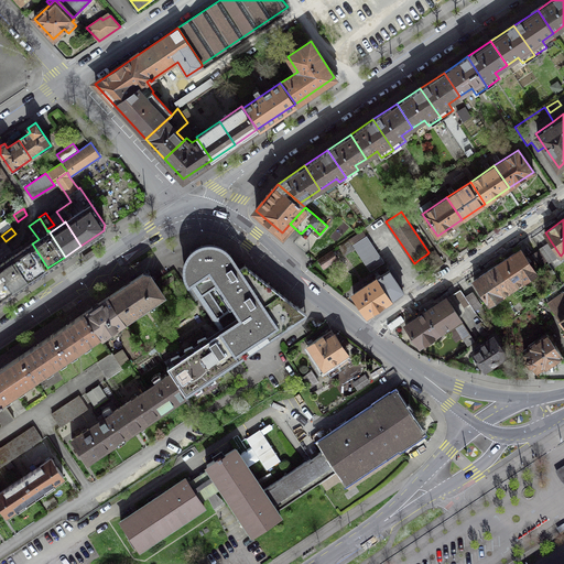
[(366,236),(353,245),(370,271),(383,262),(366,236)]
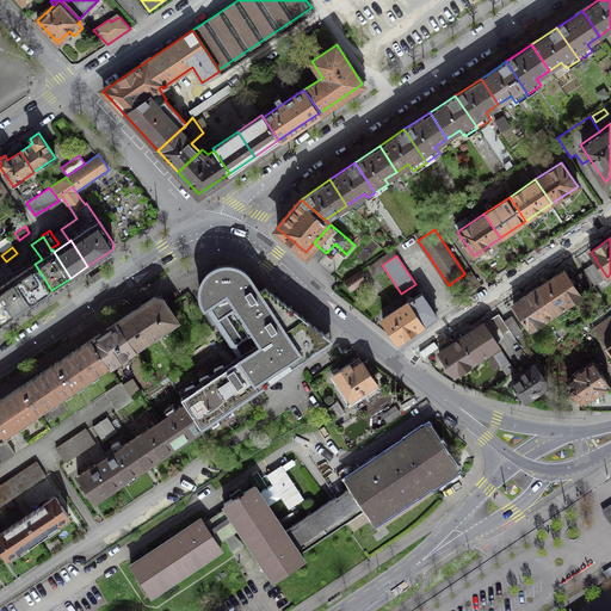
[(606,276),(597,261),(590,265),(600,281),(606,276)]
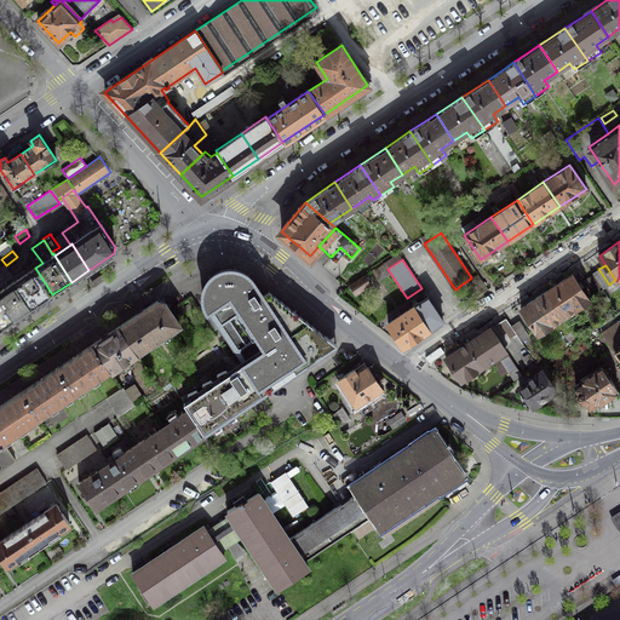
[(35,268),(16,281),(34,308),(52,294),(35,268)]
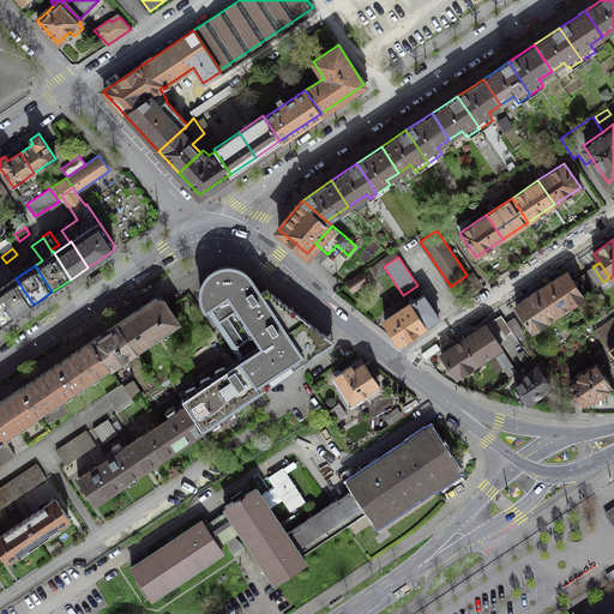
[(333,341),(266,287),(260,292),(251,277),(248,274),(245,271),(240,268),(236,266),(233,265),(228,265),(223,265),(218,266),(215,268),(212,270),(209,272),(205,277),(203,281),(202,286),(200,288),(200,293),(200,298),(202,300),(203,304),(205,307),(240,360),(260,390),(333,341)]
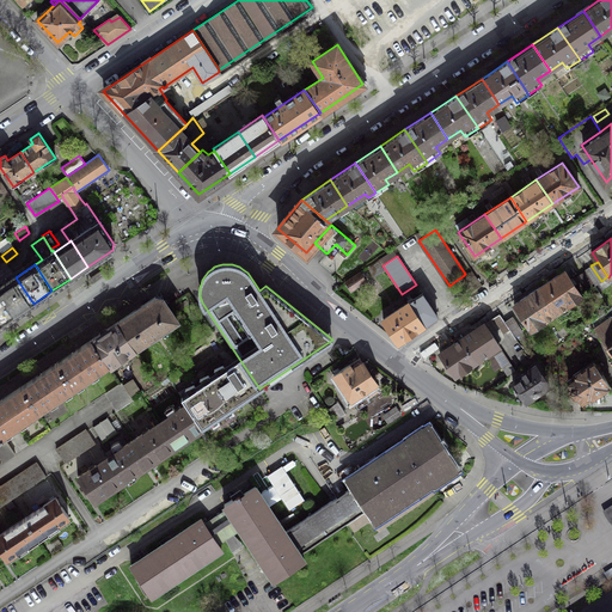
[(99,270),(90,276),(90,277),(89,279),(90,280),(90,281),(91,282),(92,282),(93,282),(95,281),(102,275),(103,274),(103,273),(102,271),(102,270),(101,270),(99,270)]
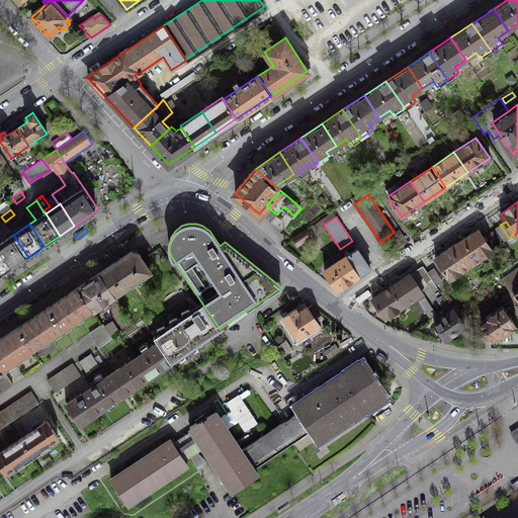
[(478,229),(456,243),(470,264),(492,250),(478,229)]
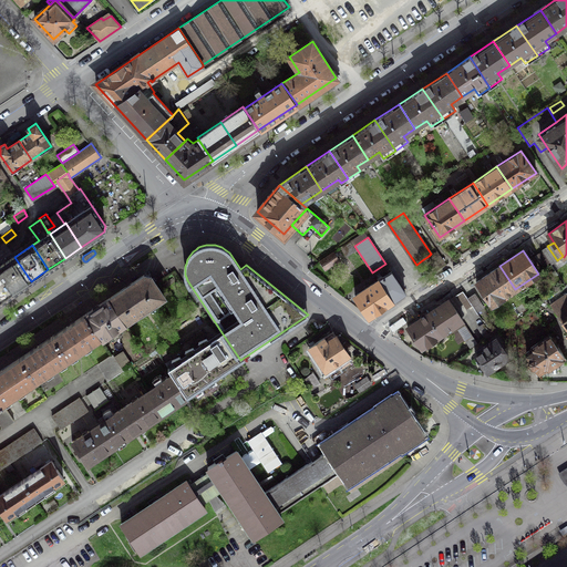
[(333,251),(320,260),(326,269),(339,260),(333,251)]
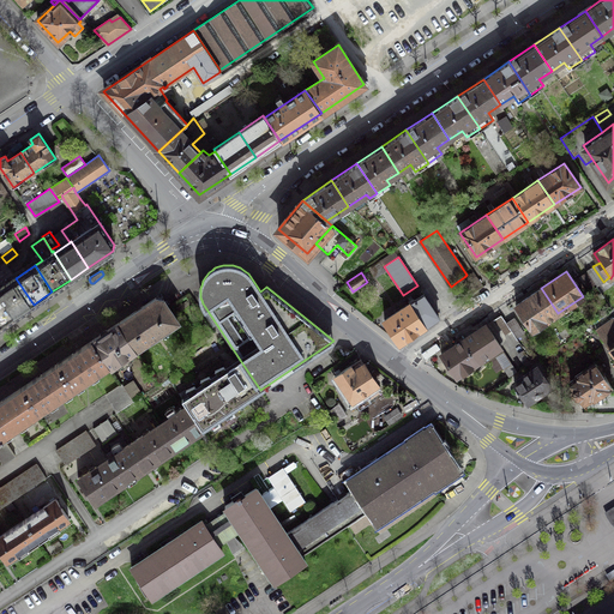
[(583,274),(576,278),(584,290),(591,287),(583,274)]
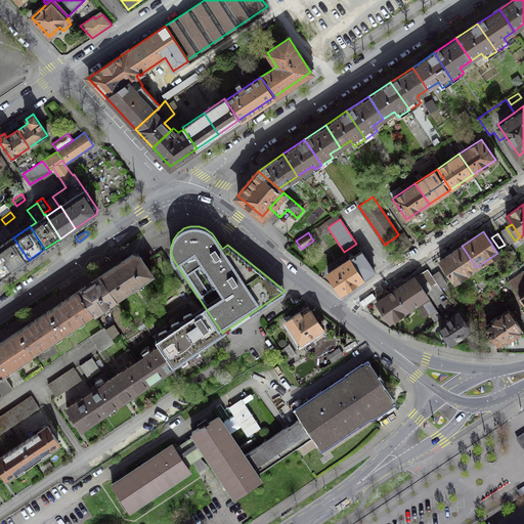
[(396,236),(390,241),(398,253),(404,249),(396,236)]
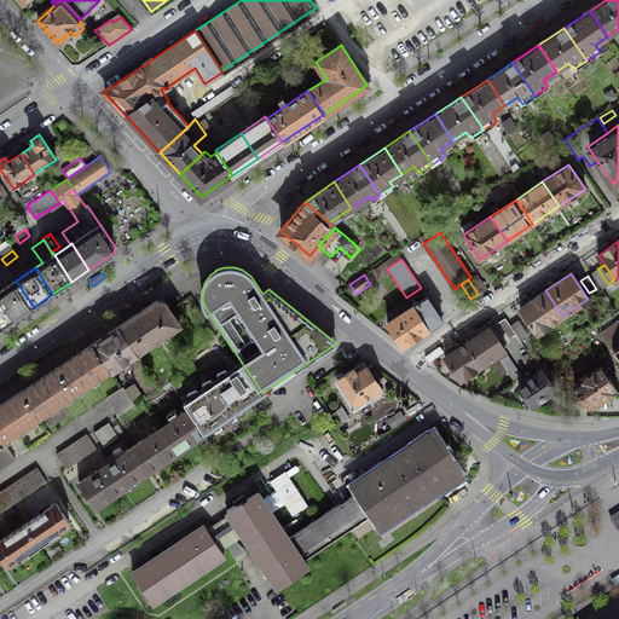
[(0,290),(0,299),(15,320),(34,307),(16,281),(0,290)]
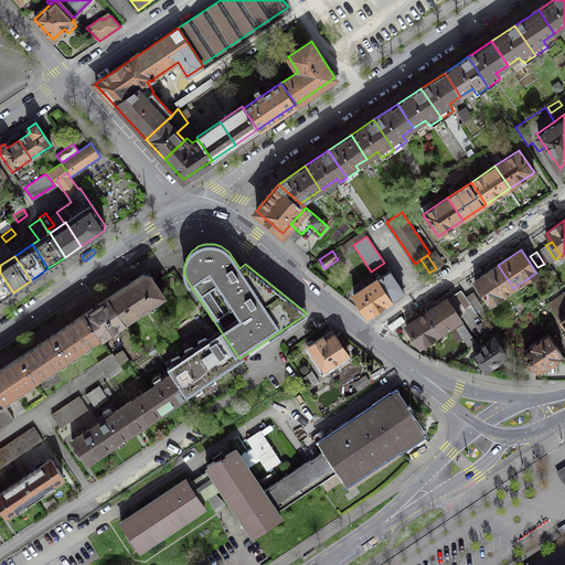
[(513,288),(498,265),(475,280),(490,304),(513,288)]
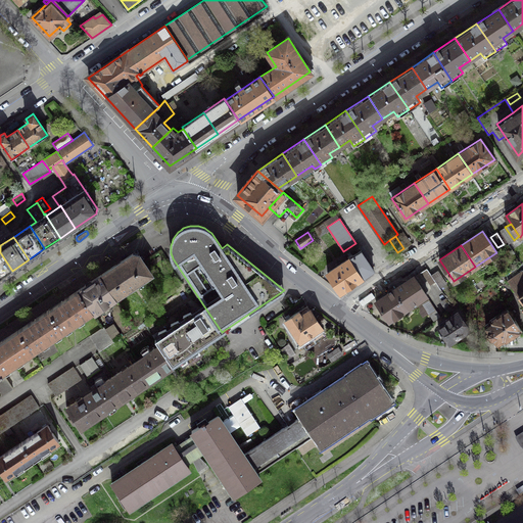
[(361,250),(327,273),(340,291),(373,269),(361,250)]
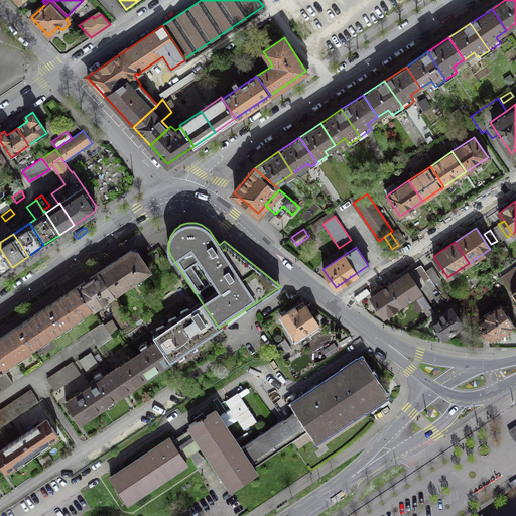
[(0,274),(12,267),(0,249),(0,274)]
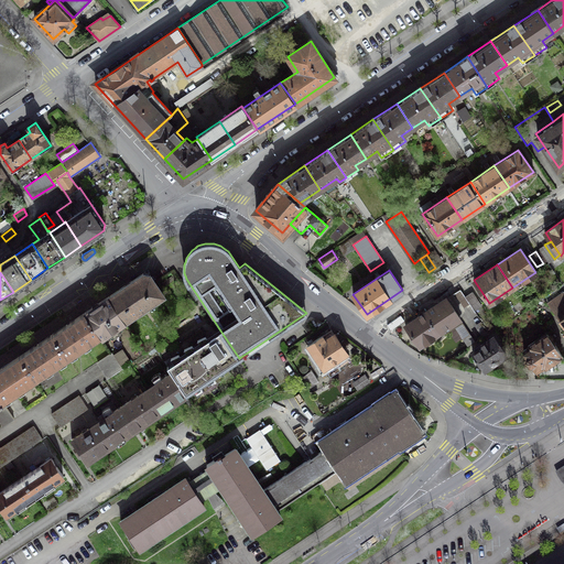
[(142,273),(108,296),(125,321),(163,295),(149,274),(142,273)]
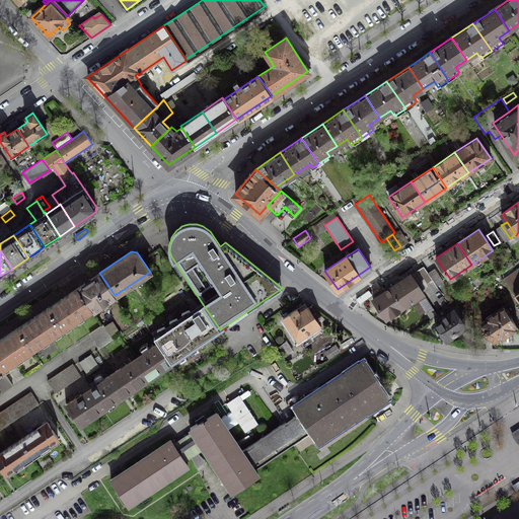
[(435,269),(429,274),(436,285),(443,281),(435,269)]
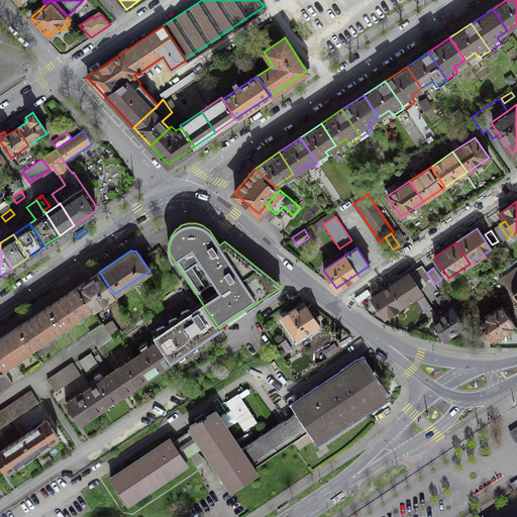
[(516,268),(502,278),(516,299),(516,303),(516,304),(516,305),(516,268)]
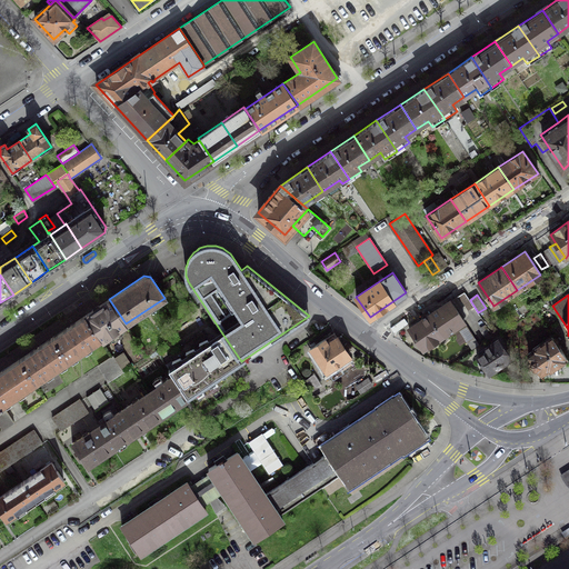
[(126,323),(109,299),(86,315),(101,338),(102,339),(126,323)]
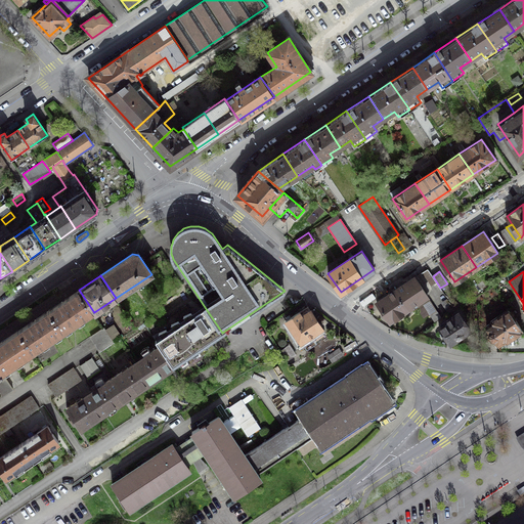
[(415,277),(404,284),(417,303),(427,296),(415,277)]
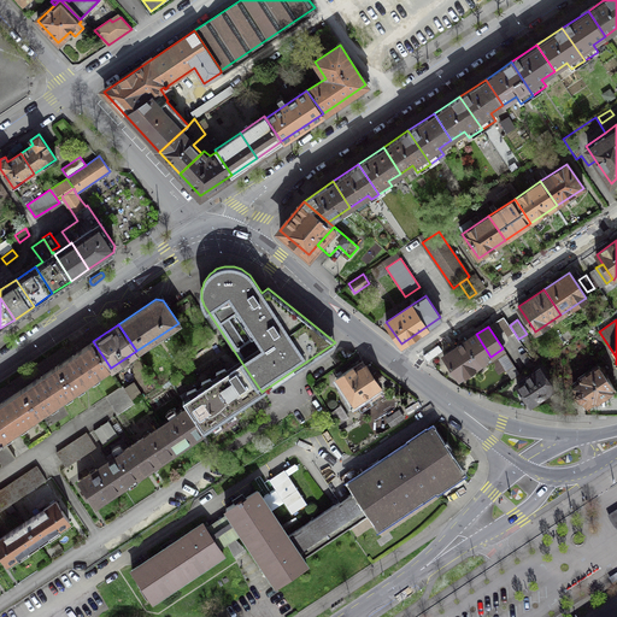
[(476,334),(444,356),(458,377),(491,357),(476,334)]
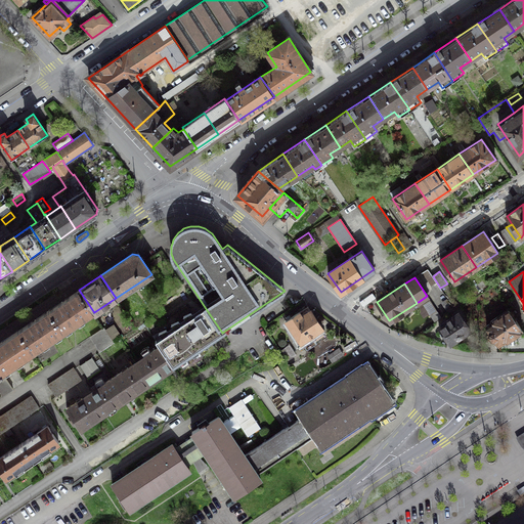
[(93,311),(79,290),(48,310),(62,332),(93,311)]
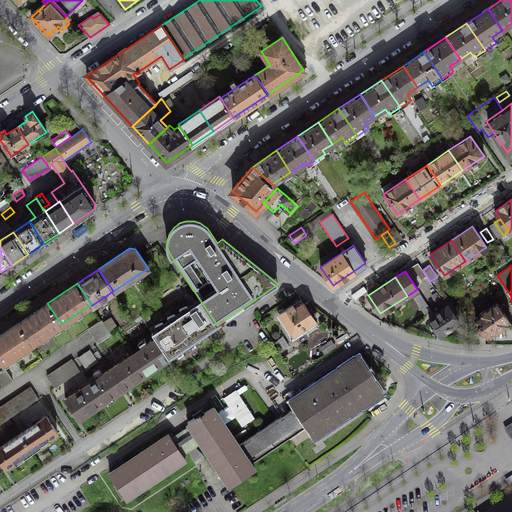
[(301,299),(280,313),(293,334),(295,333),(298,339),(317,327),(314,321),(314,320),(301,299)]
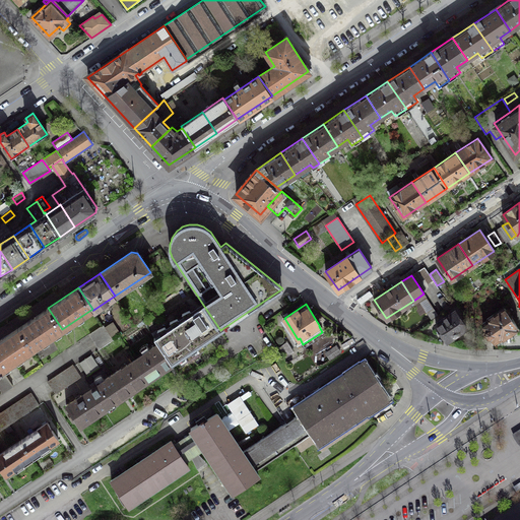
[(165,326),(157,329),(160,334),(154,338),(157,343),(171,364),(220,330),(203,305),(192,313),(189,310),(182,313),(185,317),(179,321),(177,318),(170,321),(173,325),(167,329),(165,326)]
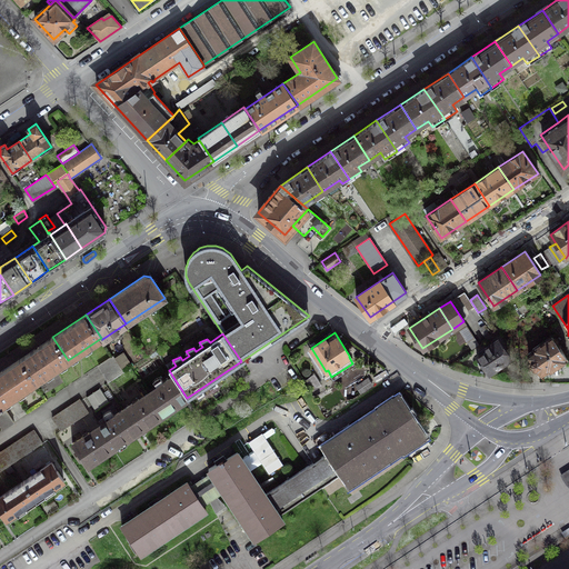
[(567,358),(551,336),(532,349),(533,350),(528,353),(532,359),(530,360),(531,361),(530,362),(532,366),(530,363),(528,366),(531,370),(535,368),(536,369),(538,368),(542,375),(567,358)]
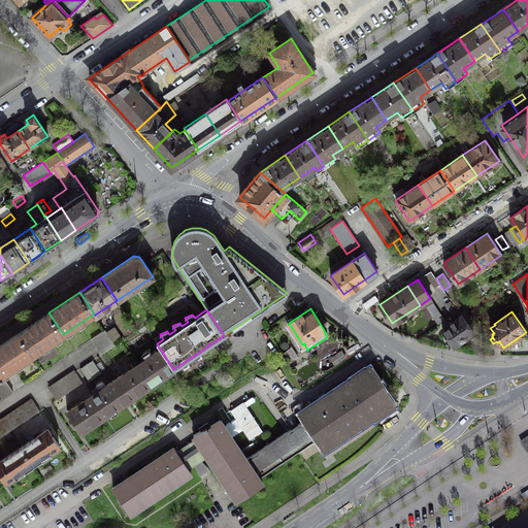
[(63,334),(48,312),(18,333),(32,355),(63,334)]
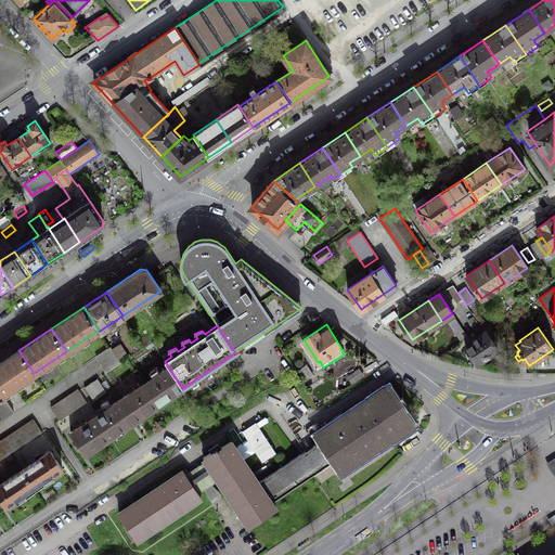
[(499,350),(486,331),(464,345),(477,364),(499,350)]
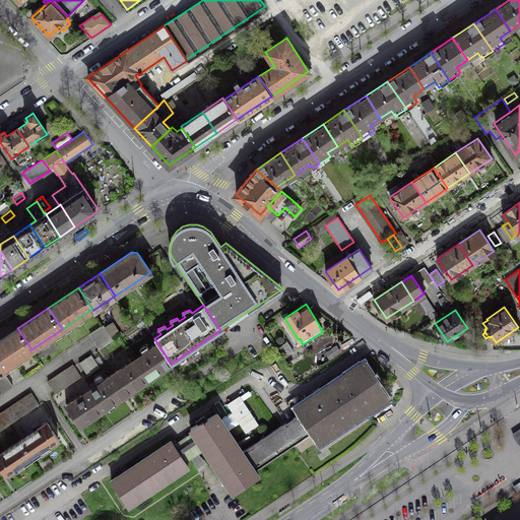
[(104,325),(89,333),(100,348),(113,339),(104,325)]
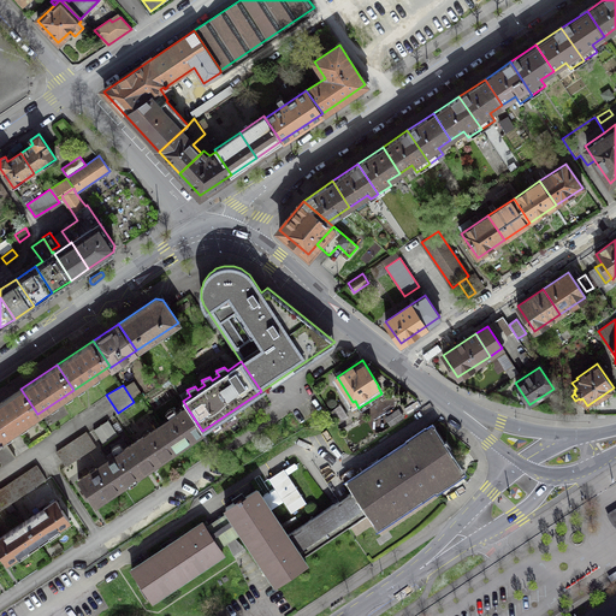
[(37,414),(21,389),(0,402),(0,434),(3,438),(37,414)]
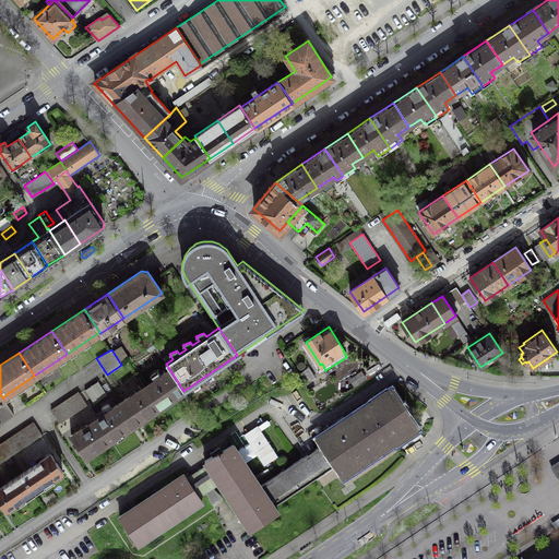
[(145,387),(159,407),(183,391),(169,369),(154,380),(154,381),(145,387)]
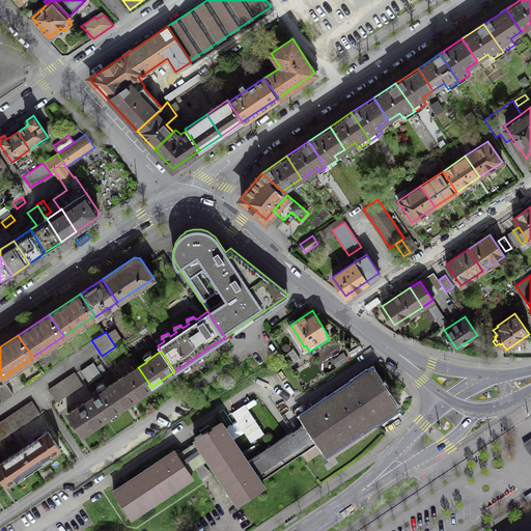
[(92,362),(81,370),(89,382),(101,374),(92,362)]
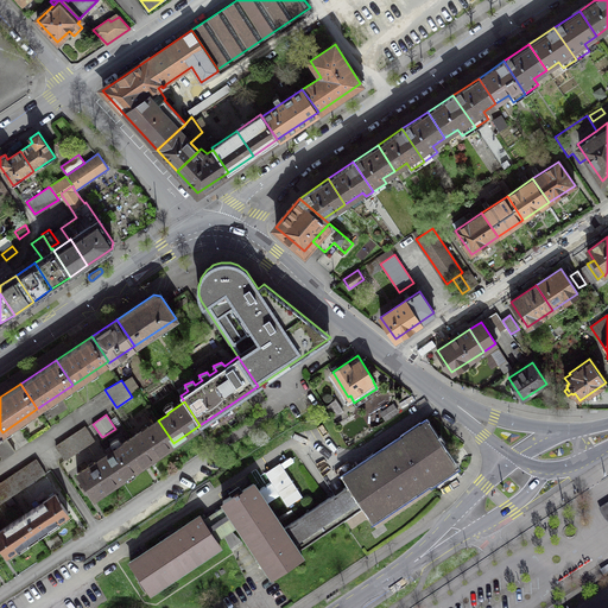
[(131,437),(146,461),(173,443),(158,420),(149,426),(131,437)]
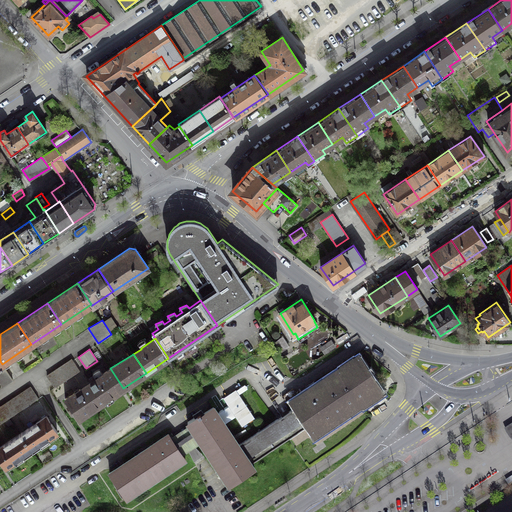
[(169,434),(109,473),(125,497),(185,458),(182,454),(191,448),(201,442),(229,485),(254,468),(251,463),(307,426),(314,435),(367,400),(382,390),(359,356),(291,402),(295,407),(239,445),(214,407),(201,415),(200,413),(198,415),(188,422),(190,426),(171,438),(169,434)]
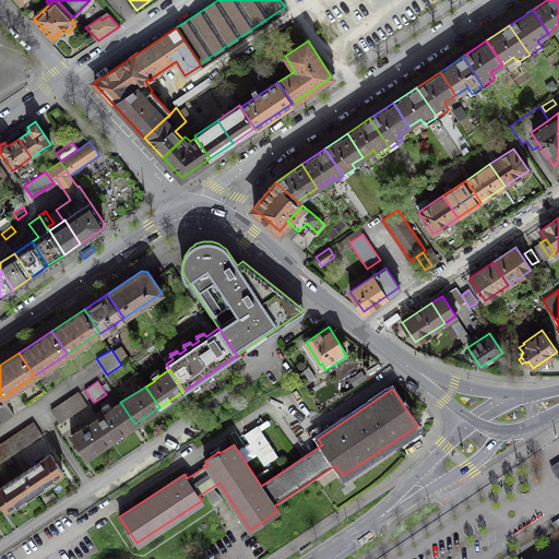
[(60,423),(87,405),(79,392),(51,411),(60,423)]
